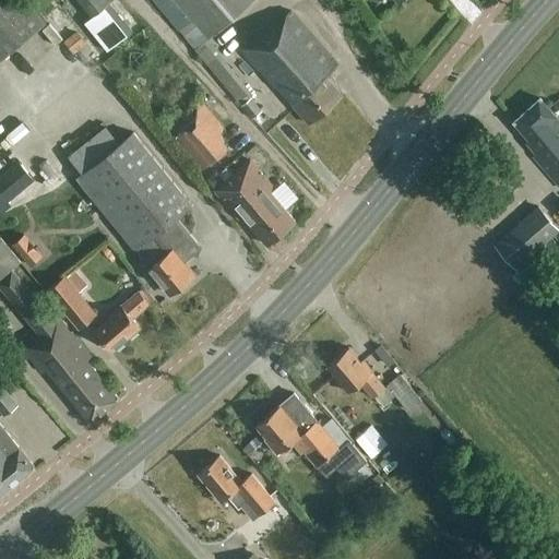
[(0,0),(0,59),(47,21),(28,0),(0,0)]
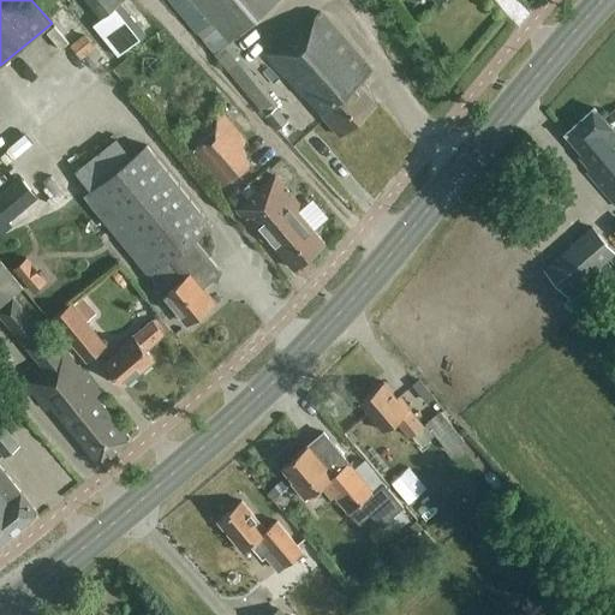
[(84,0),(101,19),(120,4),(117,0),(84,0)]
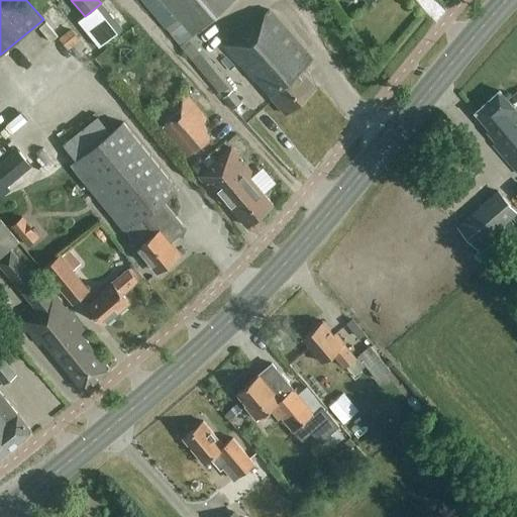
[(141,0),(181,46),(194,34),(196,36),(236,0),(141,0)]
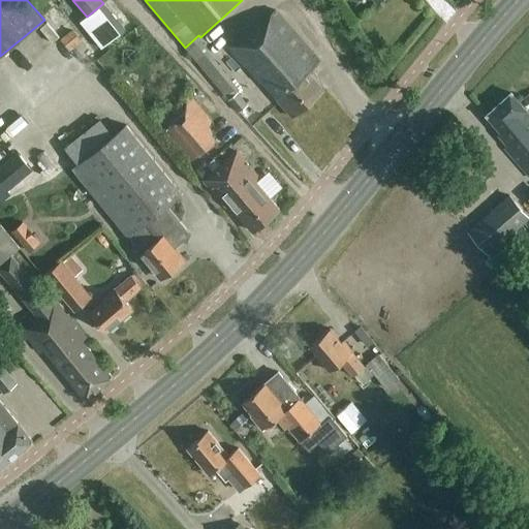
[(290,119),(293,115),(323,89),(309,72),(308,70),(320,60),(278,10),(266,21),(263,19),(232,45),(229,48),(290,119)]
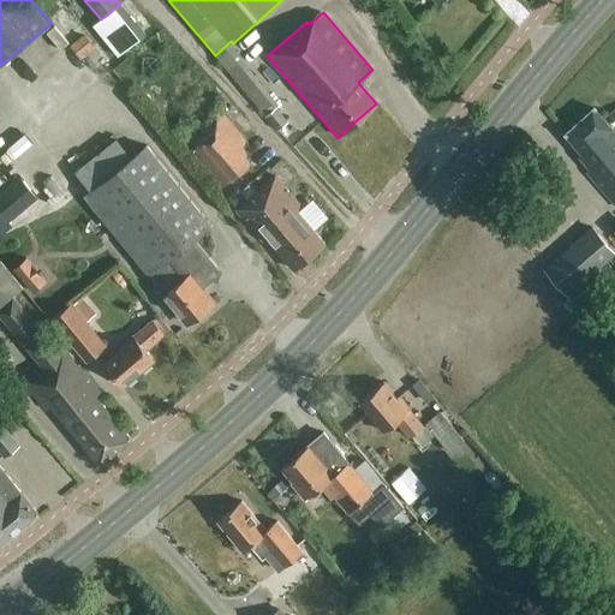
[(94,47),(83,35),(70,46),(81,59),(94,47)]
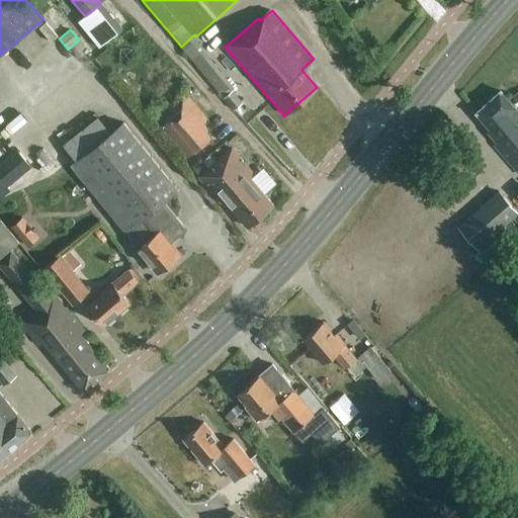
[(232,90),(223,97),(225,99),(234,109),(243,102),(233,91),(232,90)]
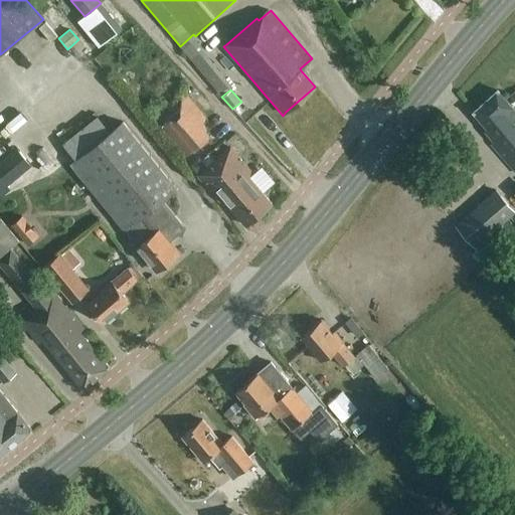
[(492,146),(511,167),(514,171),(514,114),(511,110),(512,108),(498,92),(474,112),(499,140),(492,146)]
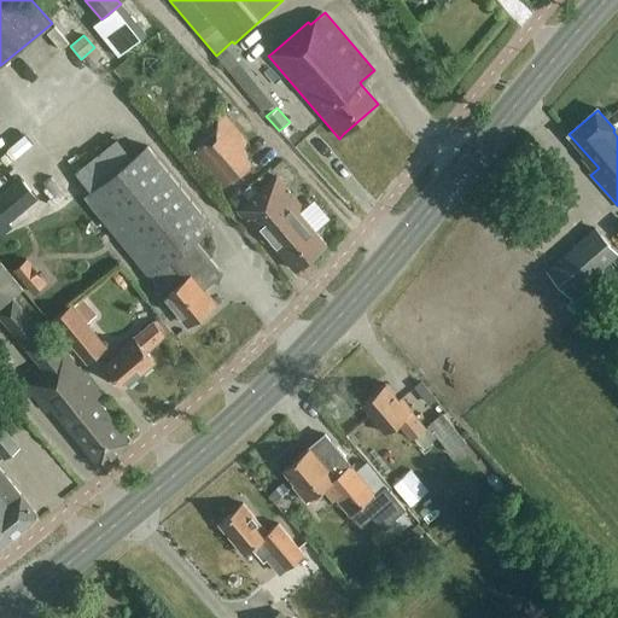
[(221,186),(250,163),(242,153),(248,149),(219,112),(184,140),(221,186)]
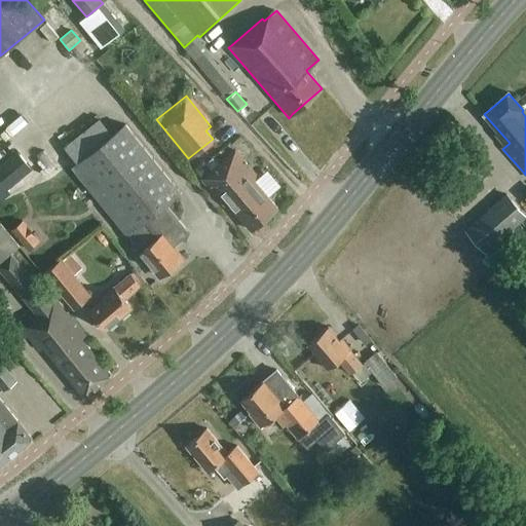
[(126,126),(117,135),(81,163),(73,171),(137,247),(133,250),(137,255),(140,257),(148,266),(152,266),(162,278),(185,260),(175,249),(191,235),(167,207),(183,194),(126,126)]
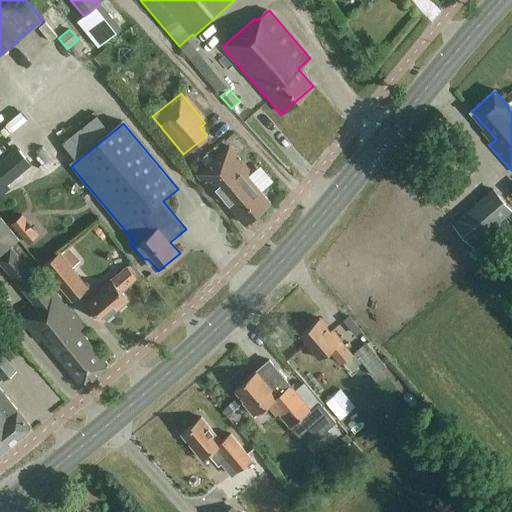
[(216,162),(258,214),(269,205),(251,178),(256,174),(233,148),(216,162)]
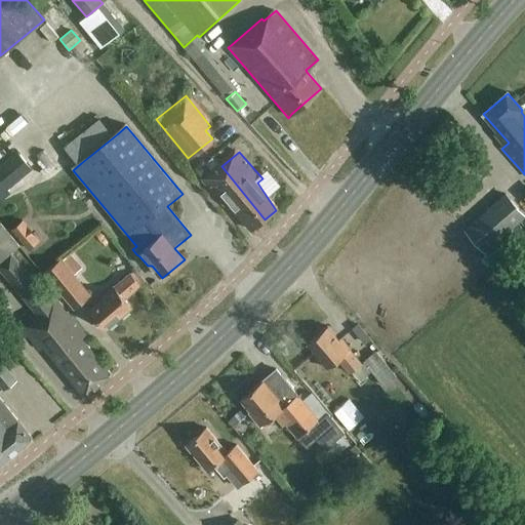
[(252,231),(265,219),(221,166),(206,179),(226,207),(230,205),(252,231)]
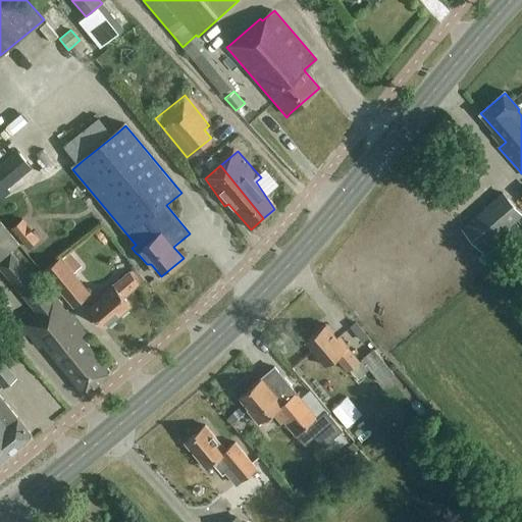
[(521,214),(503,193),(463,228),(481,250),(521,214)]
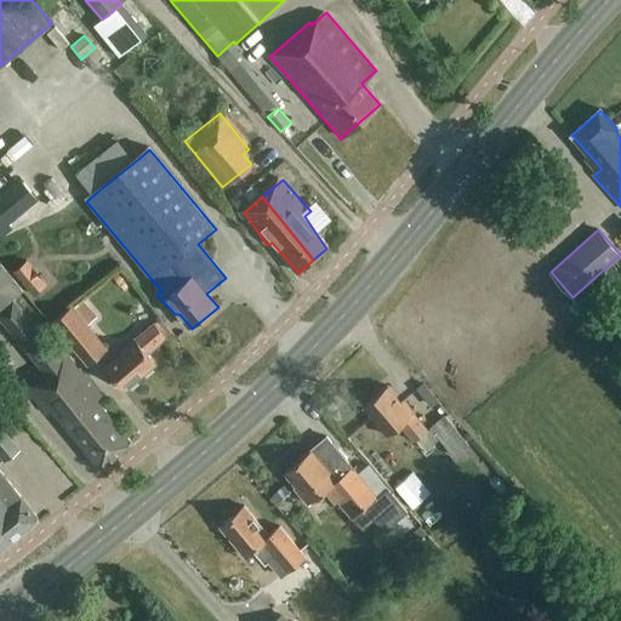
[(74,307),(83,318),(83,317),(91,309),(84,300),(74,307)]
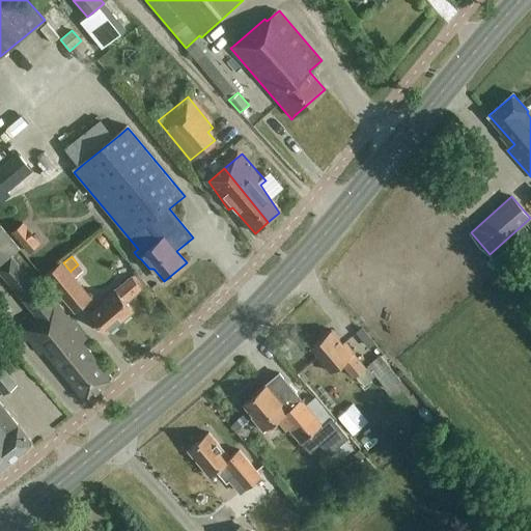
[(0,270),(0,271),(30,310),(36,317),(21,330),(39,355),(45,352),(84,400),(112,379),(82,339),(85,336),(57,301),(51,306),(45,299),(12,260),(0,270)]
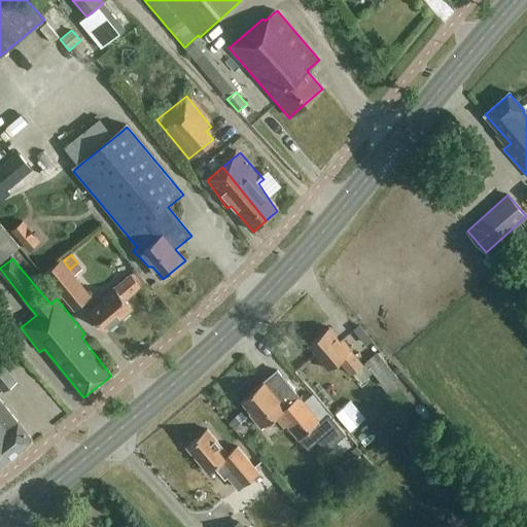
[(43,274),(73,310),(91,295),(62,259),(43,274)]
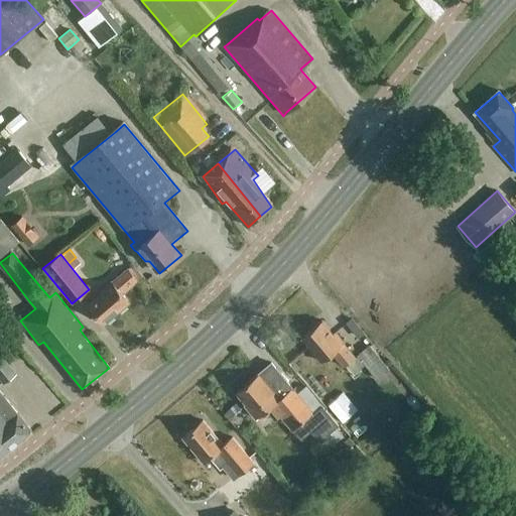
[(104,326),(132,302),(125,293),(140,282),(130,268),(103,290),(105,293),(90,306),(104,326)]
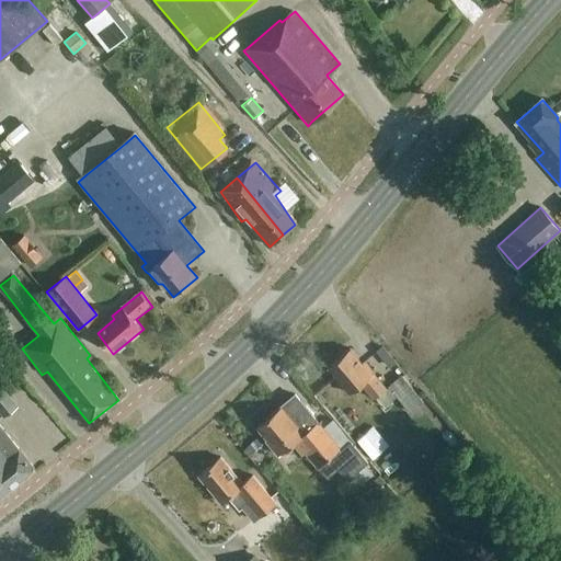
[(375,400),(387,390),(365,362),(363,364),(351,350),(328,368),(350,395),(361,385),(375,400)]
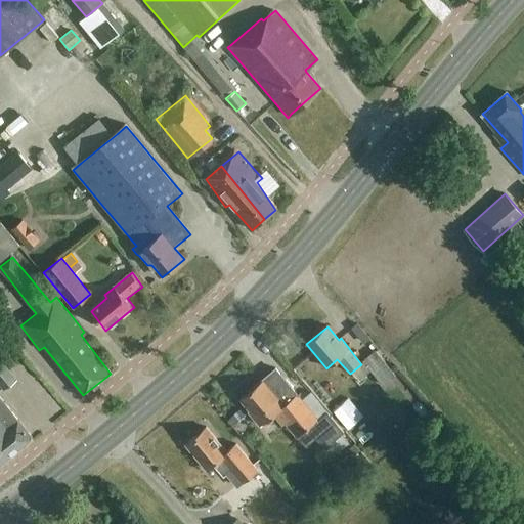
[(365,359),(386,385),(399,375),(379,349),(365,359)]
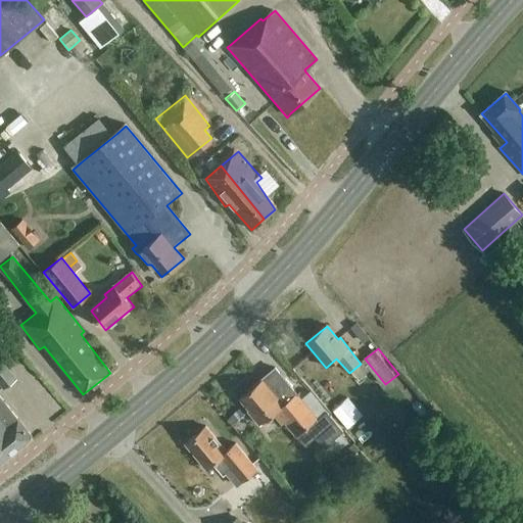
[(0,384),(3,388),(15,378),(0,359),(0,384)]
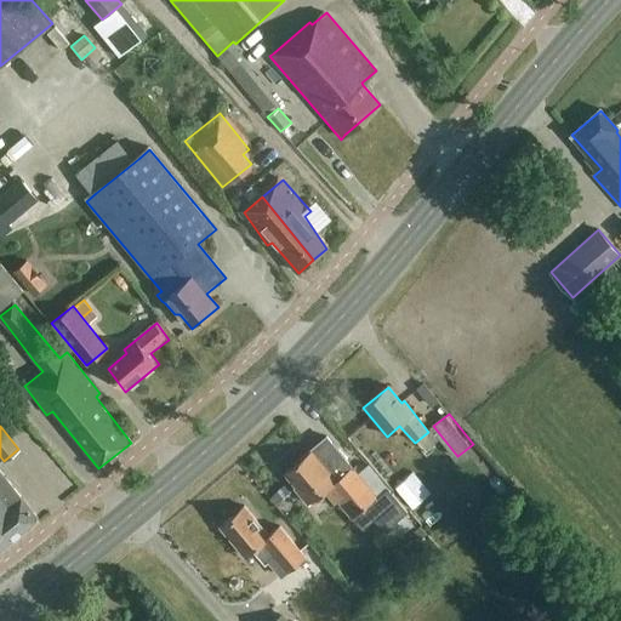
[(329,437),(284,474),(309,505),(324,493),(334,502),(337,500),(353,517),(363,529),(372,520),(374,519),(383,531),(389,527),(391,525),(404,514),(405,513),(408,512),(368,463),(358,472),(329,437)]
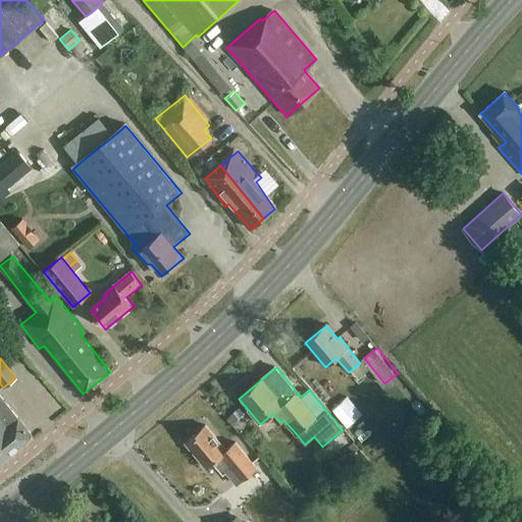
[(0,463),(33,437),(0,397),(0,463)]
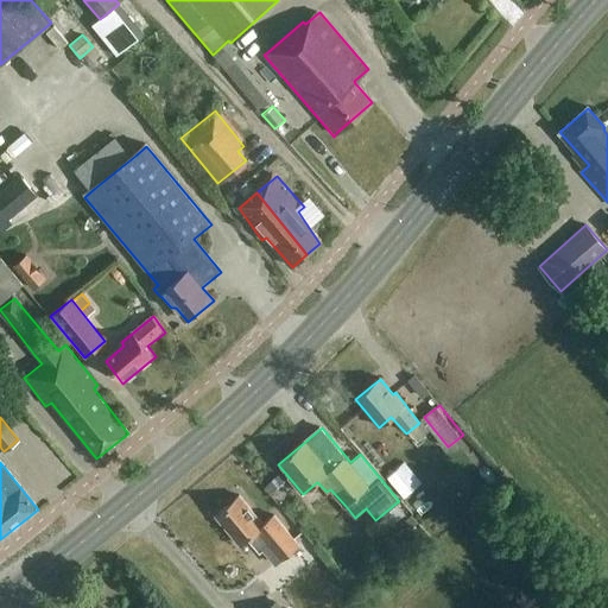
[(265,525),(241,495),(219,514),(244,545),(252,539),(273,565),(301,545),(277,515),(265,525)]
